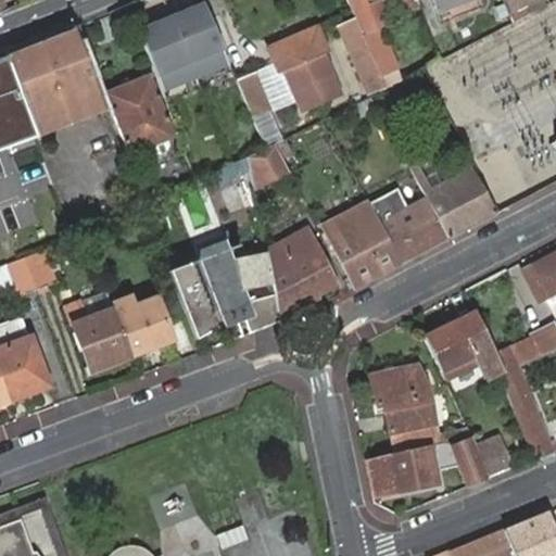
[(416,0),(421,10),(434,4),(437,9),(441,15),(470,5),(468,0),(416,0)]
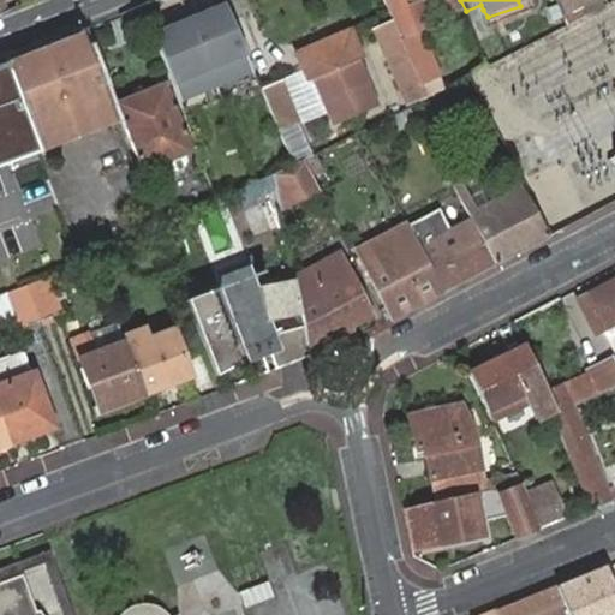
[(151,33),(179,103),(252,73),(224,4),(151,33)]
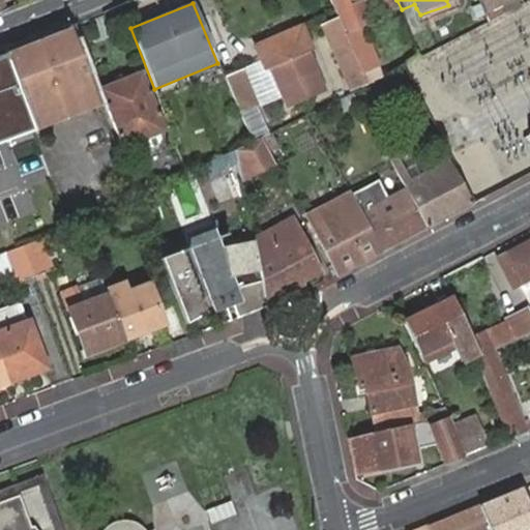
[(345,34),(339,19),(320,26),(347,91),(357,87),(359,91),(369,86),(362,74),(345,34)]
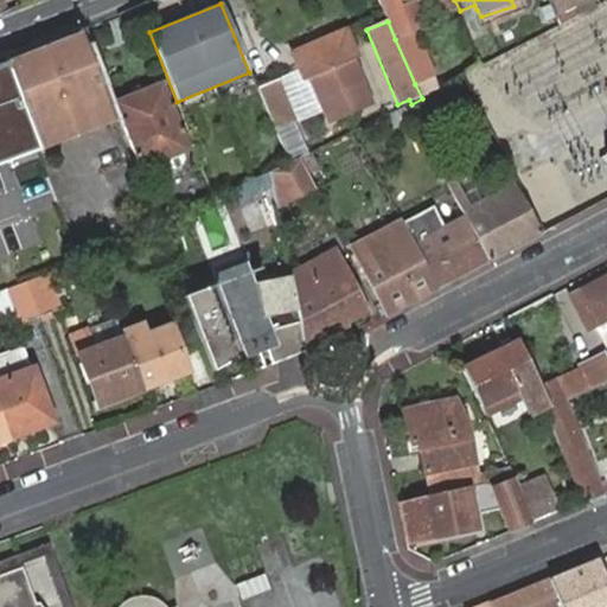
[(366,102),(350,62),(356,59),(344,31),(294,52),(305,81),(312,77),(328,117),(366,102)]
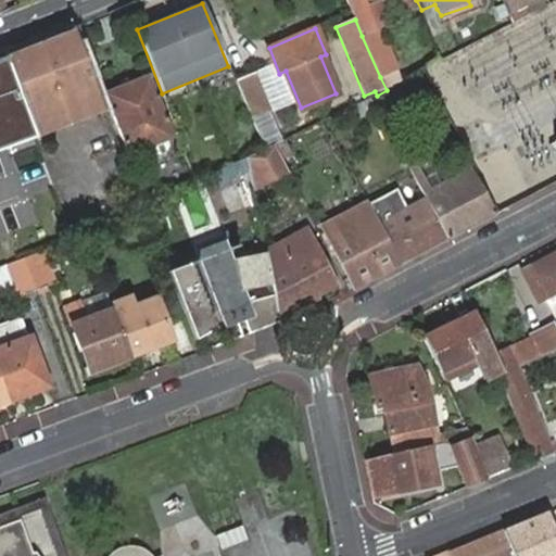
[(378,29),(362,36),(380,77),(396,71),(378,29)]
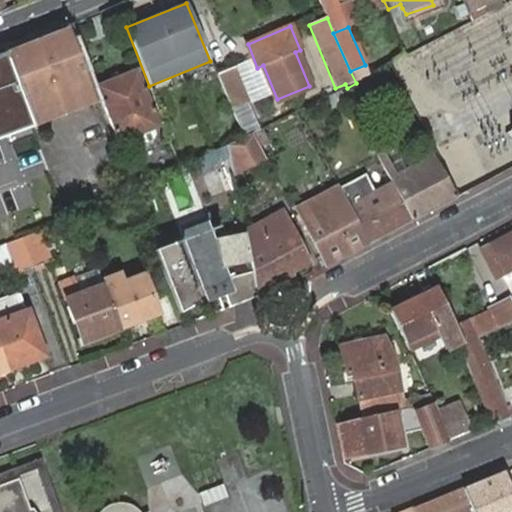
[(67,28),(32,42),(60,116),(96,102),(67,28)]
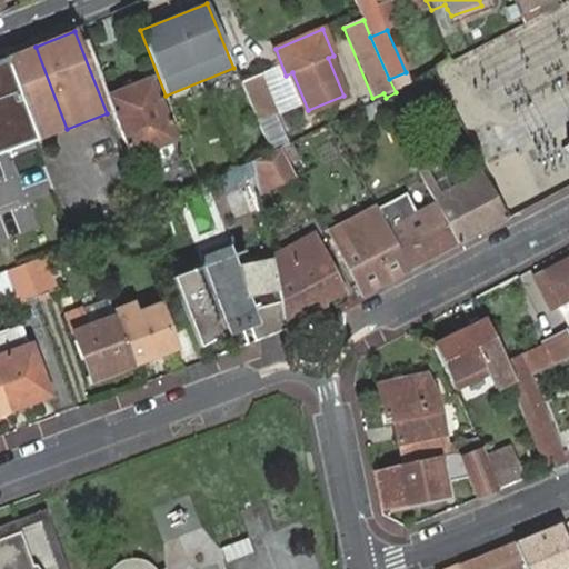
[(28,50),(6,59),(15,81),(22,79),(43,139),(57,133),(67,129),(36,47),(28,50)]
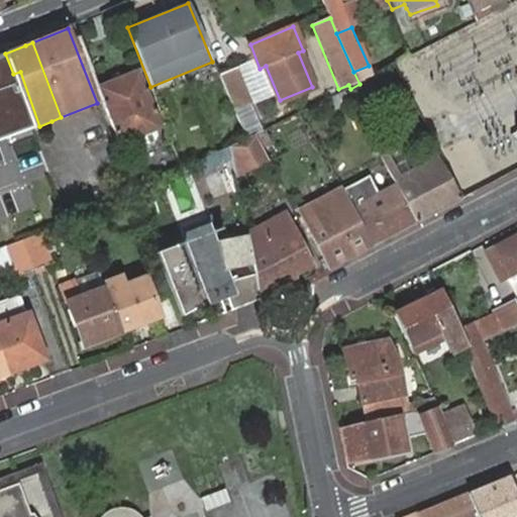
[(0,137),(32,125),(5,54),(0,56),(0,137)]
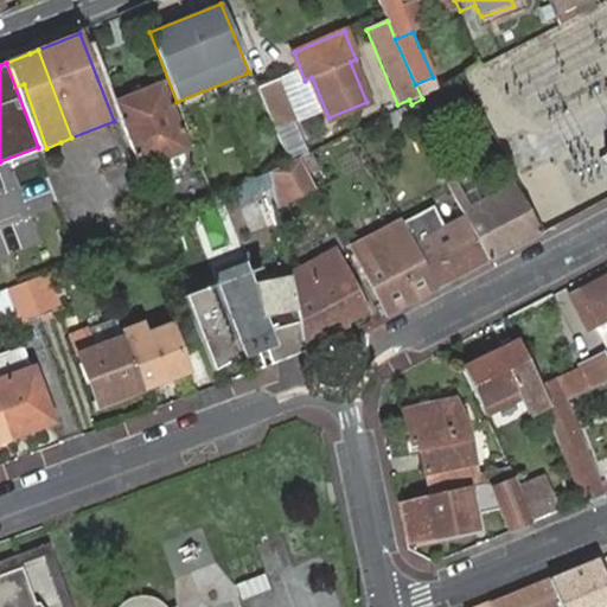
[(276,78),(256,88),(283,154),(299,148),(288,121),(293,120),(276,78)]
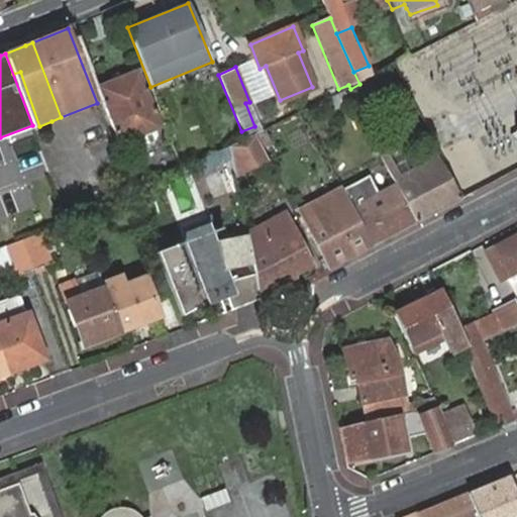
[(94,83),(116,143),(161,127),(137,68),(94,83)]
